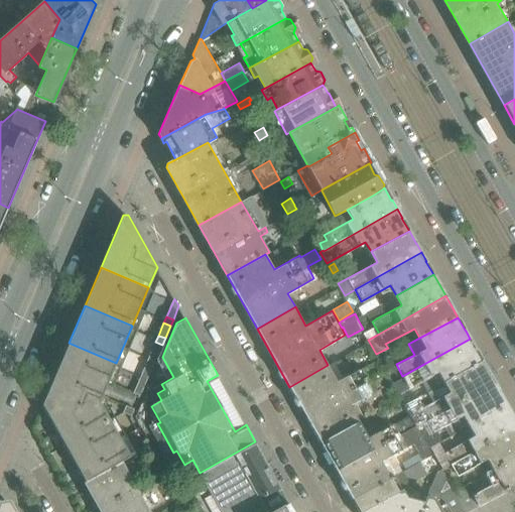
[(443,381),(482,361),(475,348),(470,339),(402,376),(392,382),(400,397),(404,403),(416,396),(411,387),(422,381),(427,390),(443,381)]
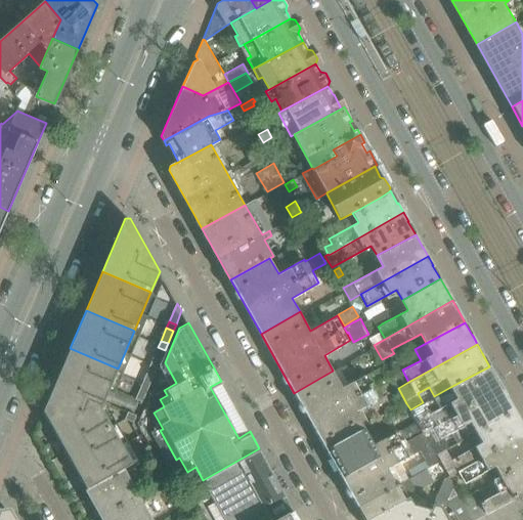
[(158,347),(153,359),(160,362),(165,350),(158,347)]
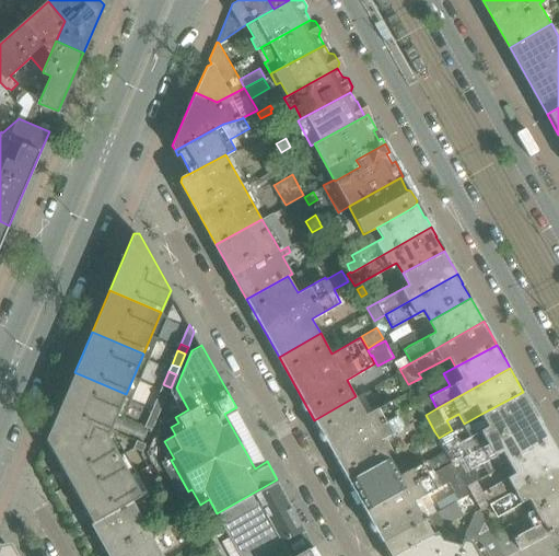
[(108,436),(125,395),(126,394),(74,372),(57,414),(108,436)]
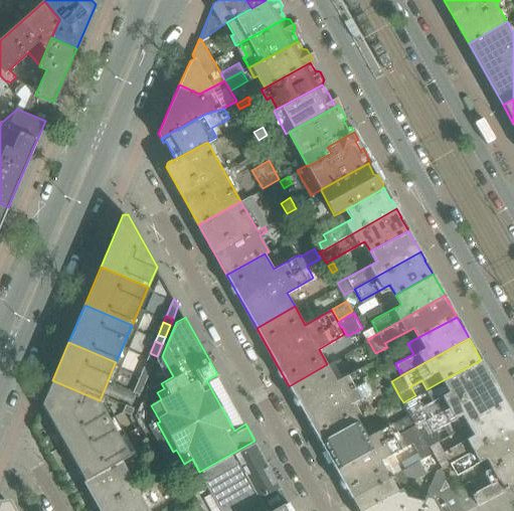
[(150,353),(147,359),(154,362),(157,356),(150,353)]
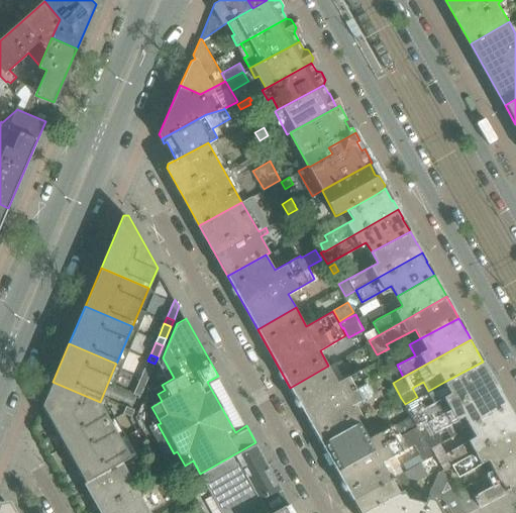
[(337,382),(328,366),(290,388),(306,415),(321,443),(359,421),(350,406),(377,391),(370,380),(379,375),(386,387),(393,383),(386,371),(381,361),(379,358),(363,368),(337,382)]
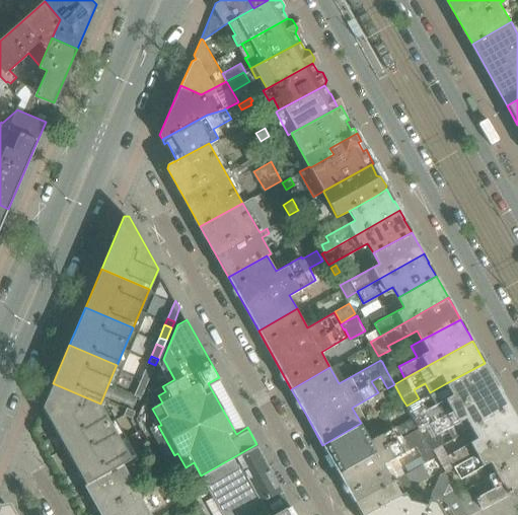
[(148,362),(143,375),(150,377),(155,365),(148,362)]
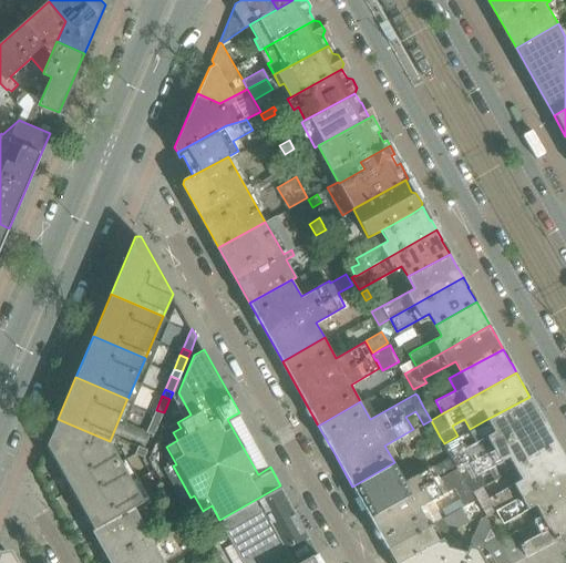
[(470,462),(543,420),(538,410),(537,411),(530,397),(487,419),(494,430),(462,449),(464,453),(455,458),(459,466),(469,460),(470,462)]
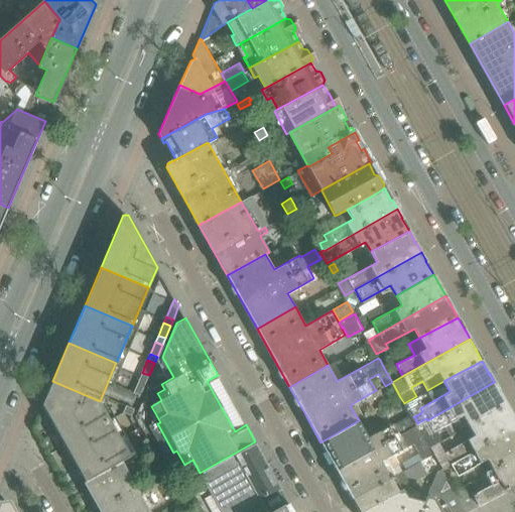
[(142,373),(139,379),(146,382),(149,375),(142,373)]
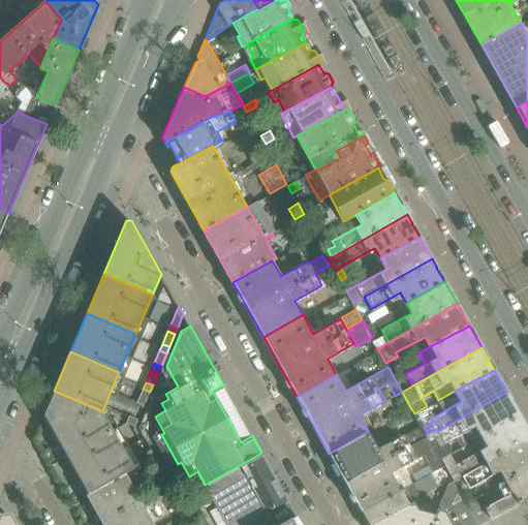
[(145,404),(150,392),(143,389),(137,401),(145,404)]
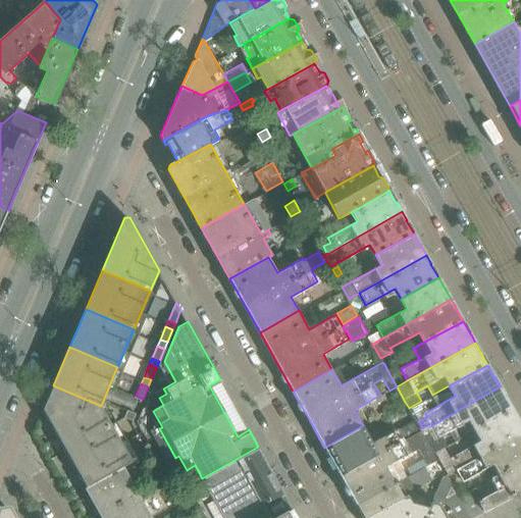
[(66,451),(112,425),(101,406),(53,385),(43,409),(66,451)]
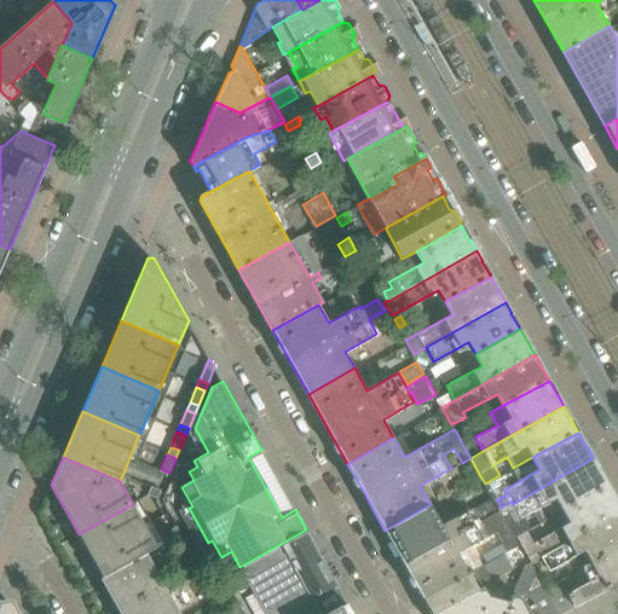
[(562,510),(607,485),(599,469),(593,458),(513,504),(512,502),(501,508),(498,509),(500,510),(514,537),(515,537),(524,532),(562,509),(562,510)]
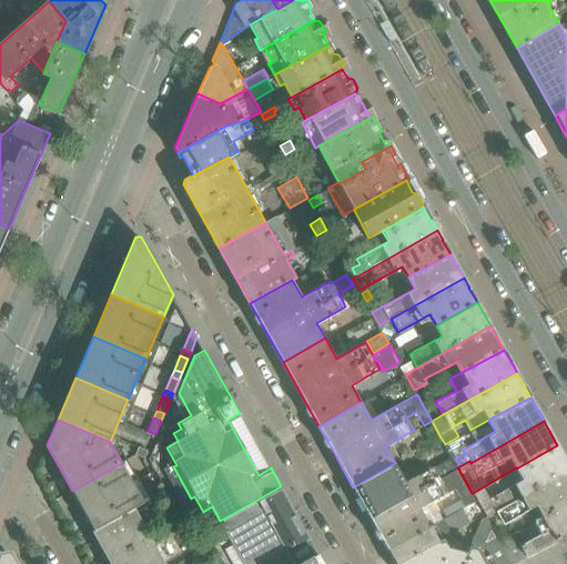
[(147,456),(150,449),(140,445),(138,452),(147,456)]
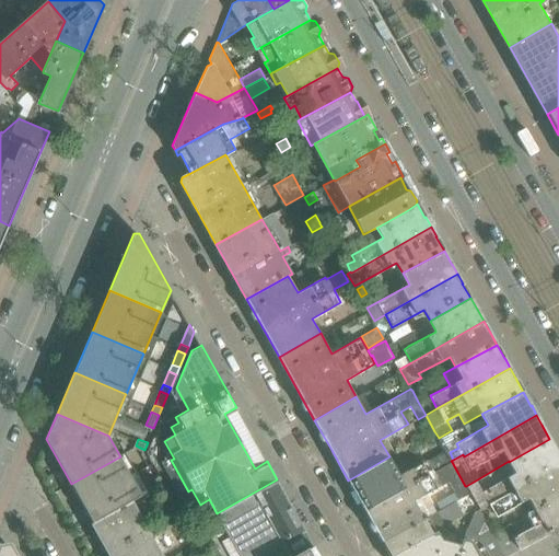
[(478,509),(491,502),(558,464),(558,452),(557,453),(549,439),(509,462),(515,472),(479,493),(474,482),(466,486),(469,491),(472,491),(474,496),(472,497),(478,509)]
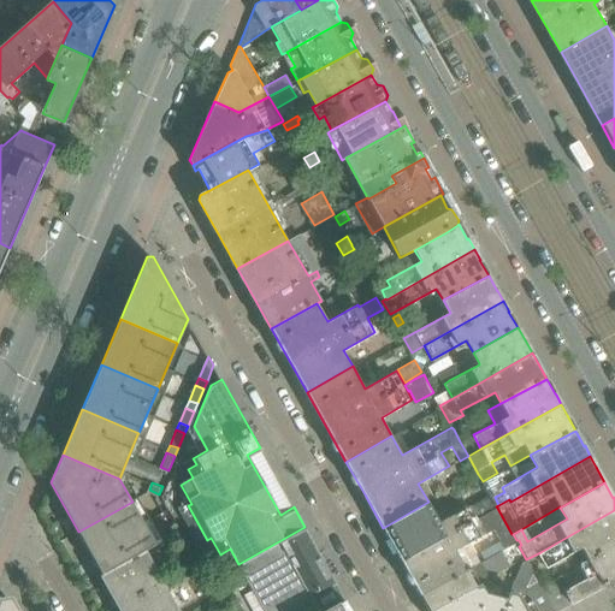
[(512,534),(497,508),(496,506),(489,494),(439,522),(429,502),(383,528),(420,594),(466,568),(456,550),(495,528),(506,547),(515,541),(512,534)]
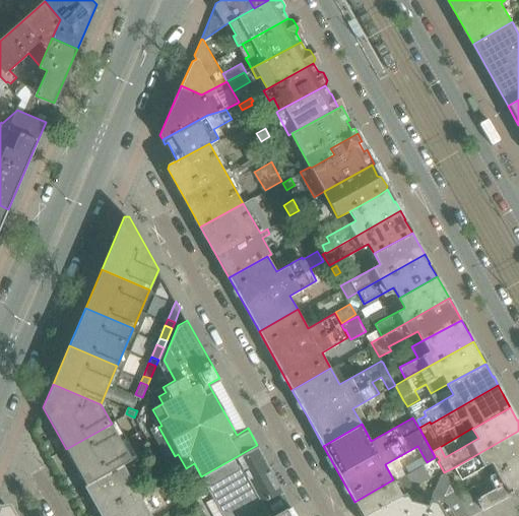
[(132,461),(122,443),(112,424),(66,449),(86,486),(132,461)]
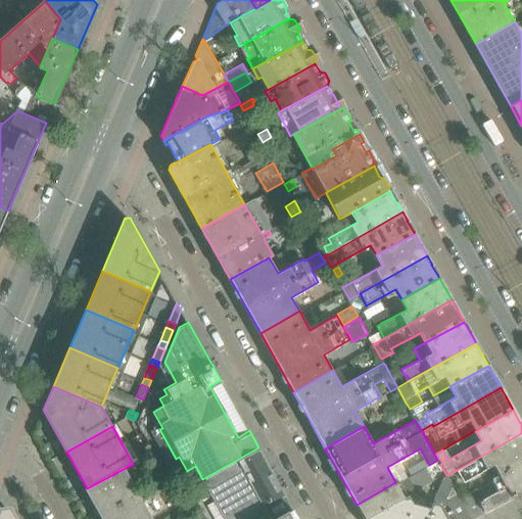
[(500,474),(521,462),(521,433),(459,469),(465,480),(493,464),(500,474)]
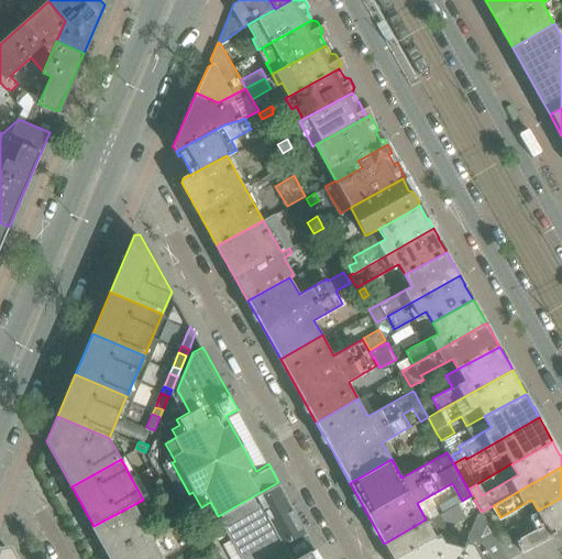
[(167,486),(163,478),(156,482),(161,490),(167,486)]
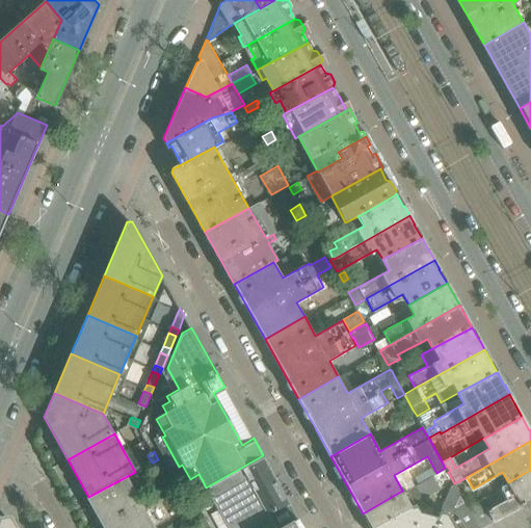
[(303,527),(263,455),(206,487),(218,509),(212,512),(219,527),(303,527)]
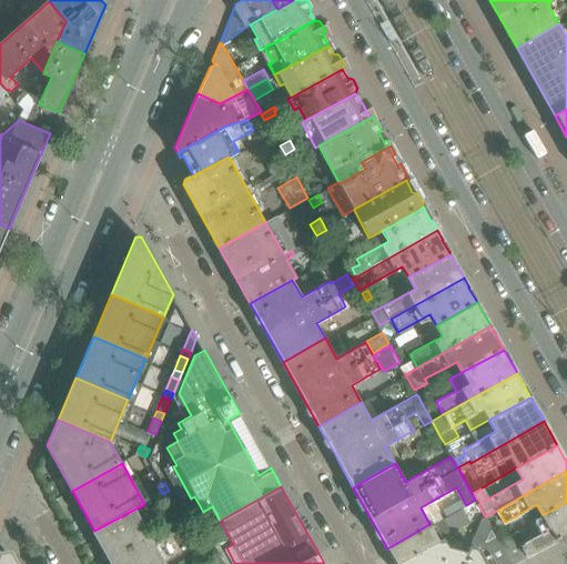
[(513,563),(566,534),(566,502),(543,515),(533,521),(540,533),(525,541),(518,529),(499,540),(512,563),(513,563)]
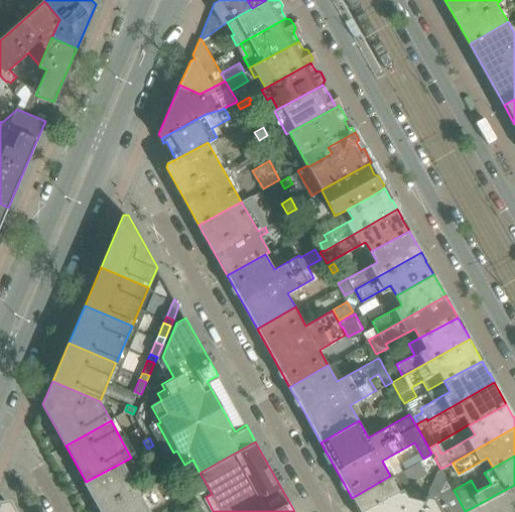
[(138,488),(125,463),(132,459),(131,458),(86,482),(101,509),(138,488)]
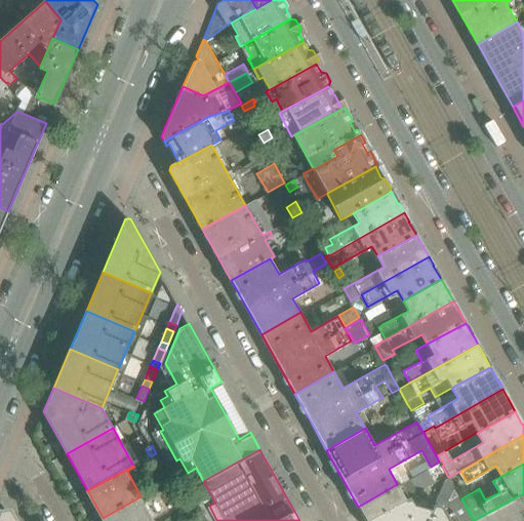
[(471,520),(473,520),(461,498),(448,477),(445,479),(439,493),(431,490),(424,508),(414,506),(409,497),(406,499),(404,496),(416,489),(409,478),(397,484),(358,507),(365,520),(471,520)]
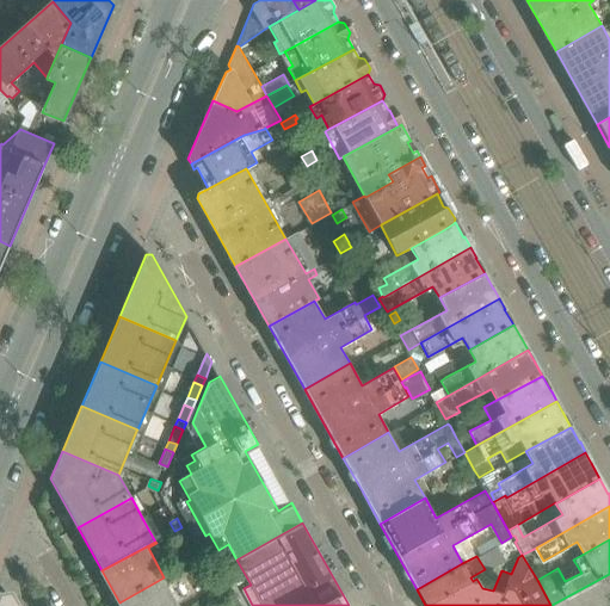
[(223,585),(216,570),(208,575),(215,589),(223,585)]
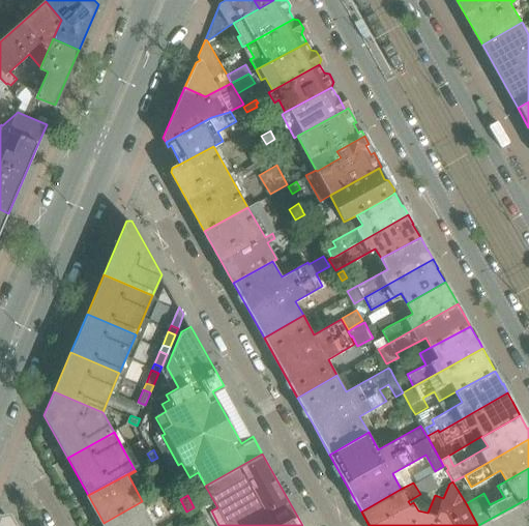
[(155,525),(142,501),(104,523),(106,525),(155,525)]
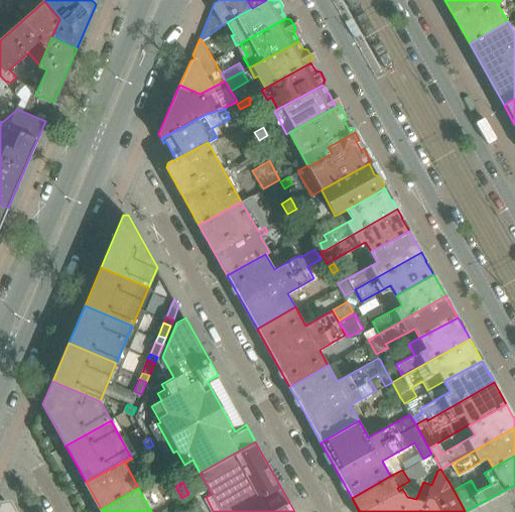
[(15,511),(10,503),(9,504),(1,504),(0,504),(0,511),(15,511)]
